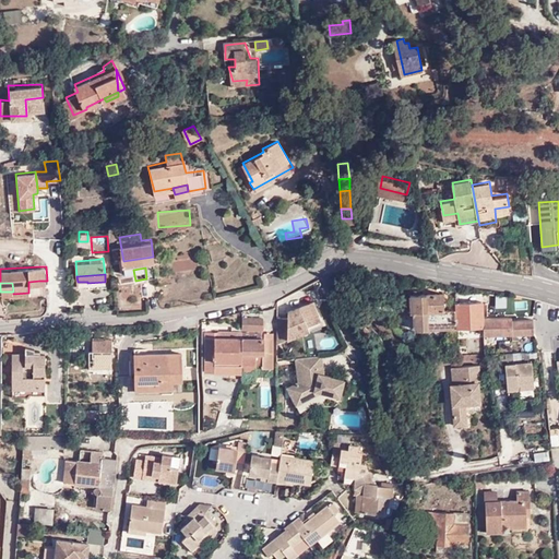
[(120,300),(141,299),(140,283),(119,284),(120,300)]
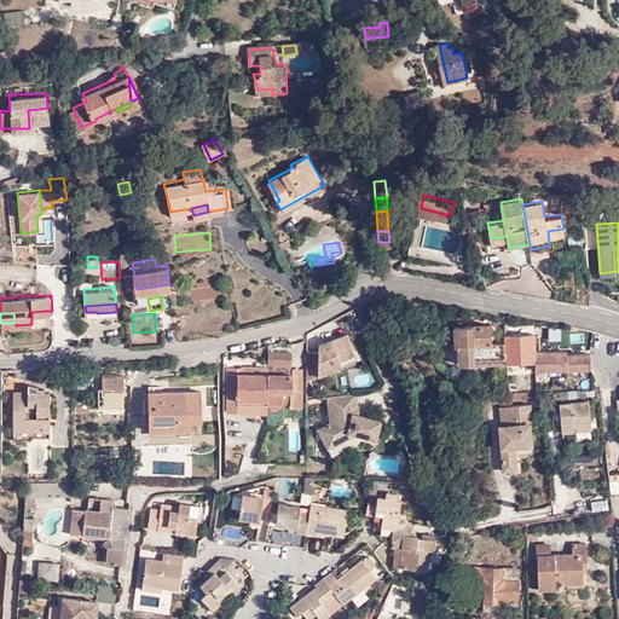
[(493,365),(492,345),(492,327),(455,329),(456,348),(458,348),(458,363),(464,368),(493,365)]
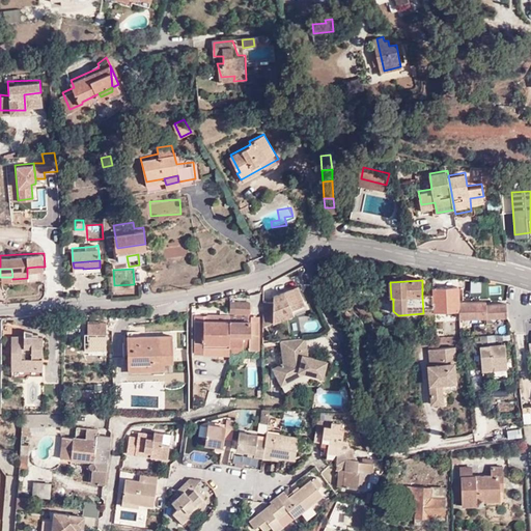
[(467,286),(490,289),(491,283),(468,280),(467,286)]
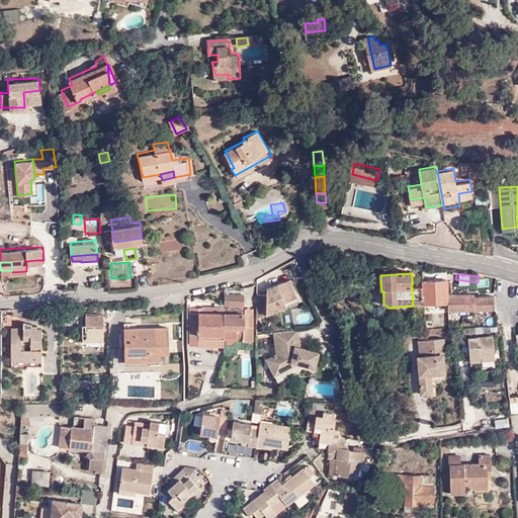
[(264,294),(254,295),(255,319),(285,307),(283,301),(295,295),(288,279),(264,289),(264,294)]
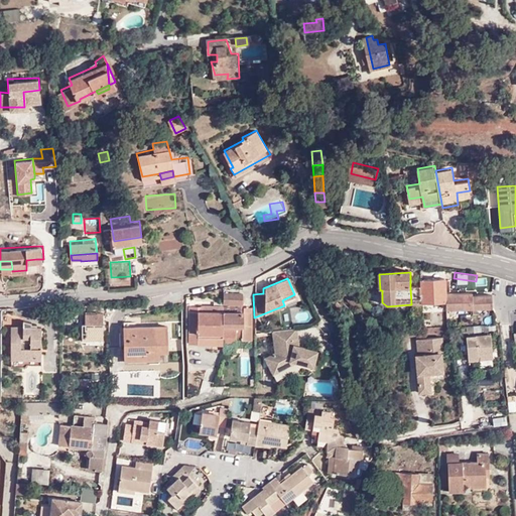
[(421,280),(421,287),(422,303),(445,303),(445,309),(493,308),(492,296),(473,296),(473,293),(445,294),(444,279),(421,280)]
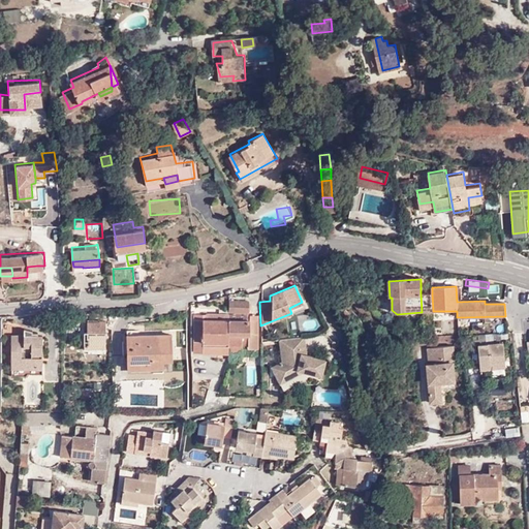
[(432,294),(421,294),(422,312),(428,312),(429,322),(434,322),(433,311),(432,294)]
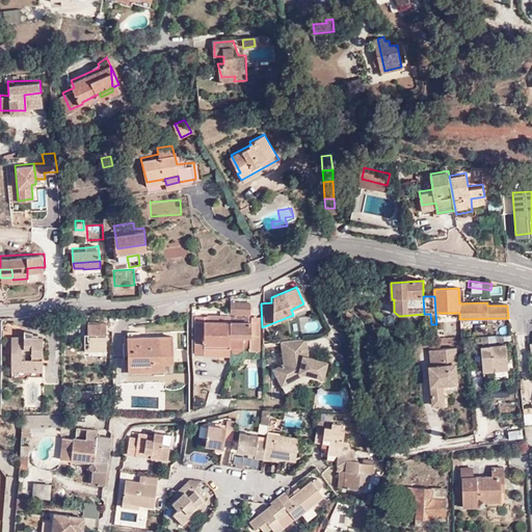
[(250,301),(230,301),(231,313),(234,313),(234,315),(230,315),(231,316),(231,344),(244,344),(244,343),(244,335),(250,335),(250,343),(250,348),(250,355),(261,354),(260,315),(248,315),(248,312),(250,313),(250,301)]
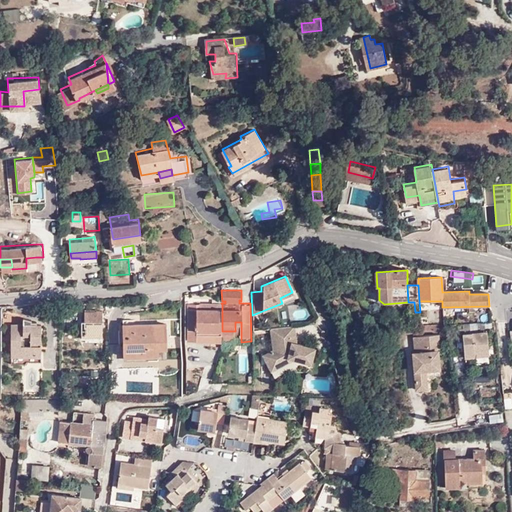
[(344,302),(355,310),(359,304),(350,298),(344,291),(339,295),(344,302)]
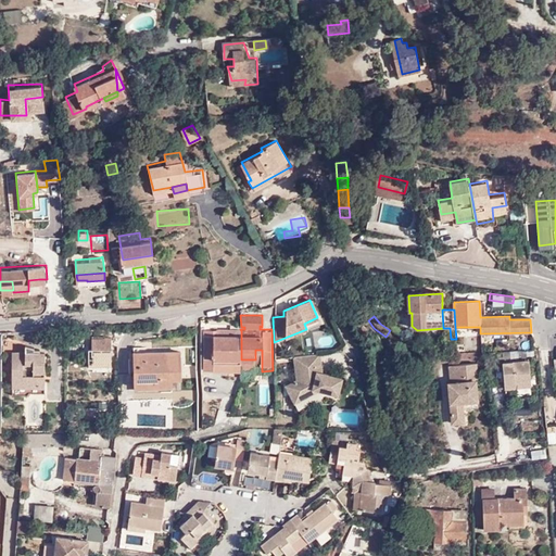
[(319,323),(317,317),(304,324),(306,329),(319,323)]
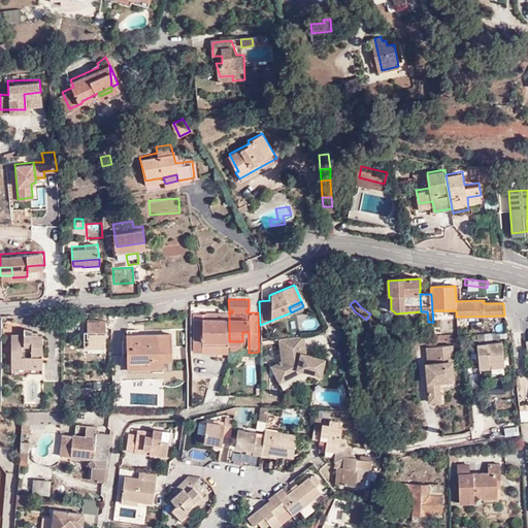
[(319,310),(297,317),(301,329),(323,324),(319,310)]
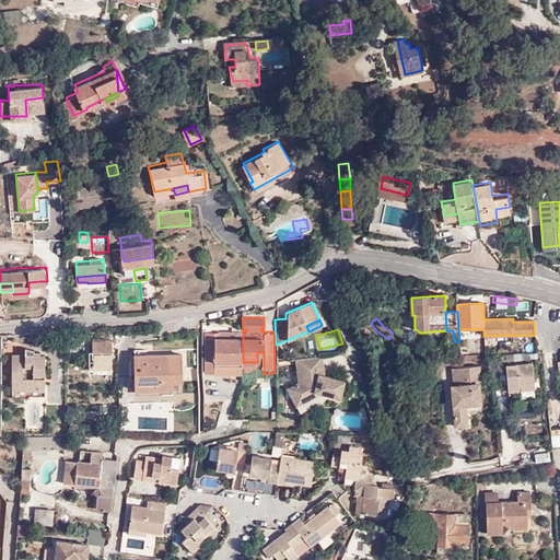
[(207,333),(206,365),(232,365),(242,365),(243,365),(243,362),(243,333),(233,333),(233,338),(220,338),(220,333),(207,333)]
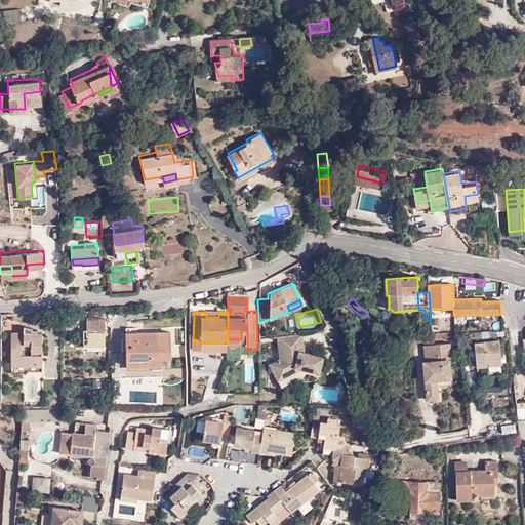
[(87,321),(86,336),(107,336),(107,319),(98,319),(98,321),(87,321)]
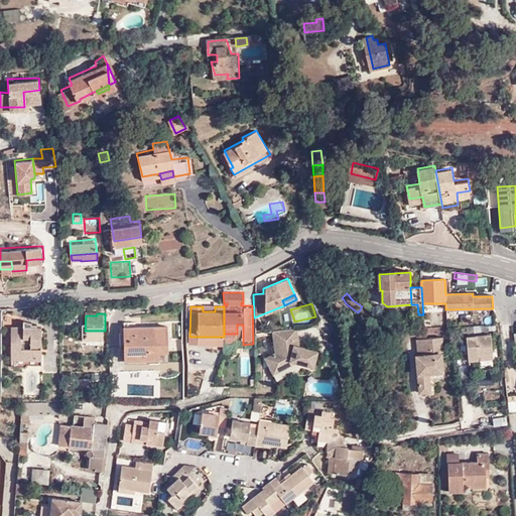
[(38,351),(41,351),(41,328),(37,328),(37,326),(31,325),(31,324),(24,320),(23,328),(13,328),(12,368),(27,368),(28,365),(41,365),(41,359),(38,359),(38,351)]
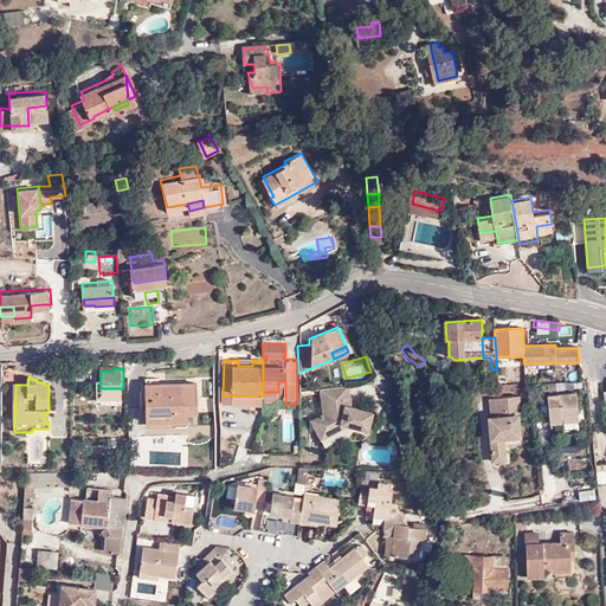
[(198,382),(148,384),(147,389),(147,423),(187,421),(187,413),(198,413),(198,382)]
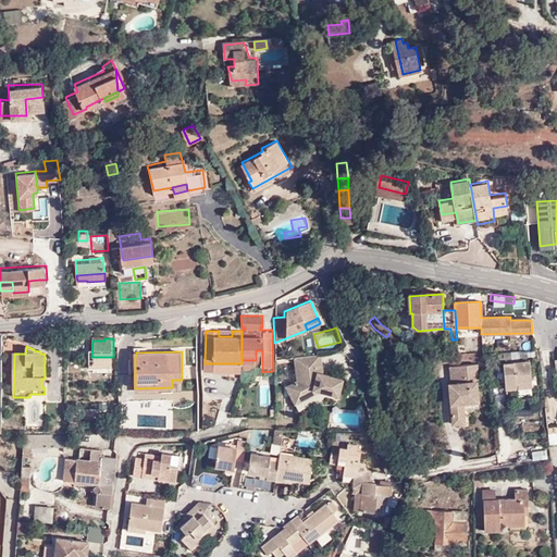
[(317,355),(295,358),(298,381),(287,386),(296,403),(309,396),(308,393),(316,390),(320,391),(339,395),(343,378),(323,373),(319,372),(317,355)]
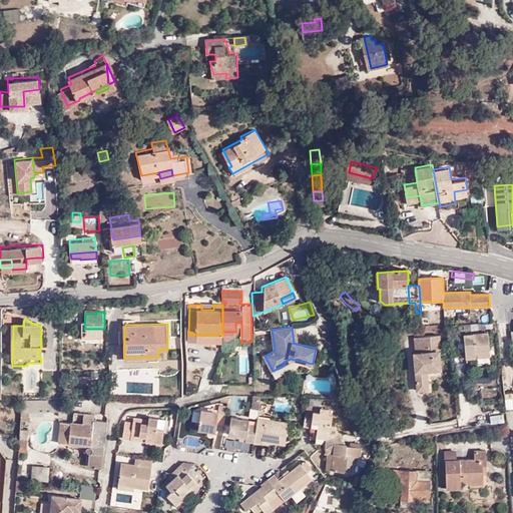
[(235,332),(222,332),(222,335),(223,341),(235,341),(235,332)]
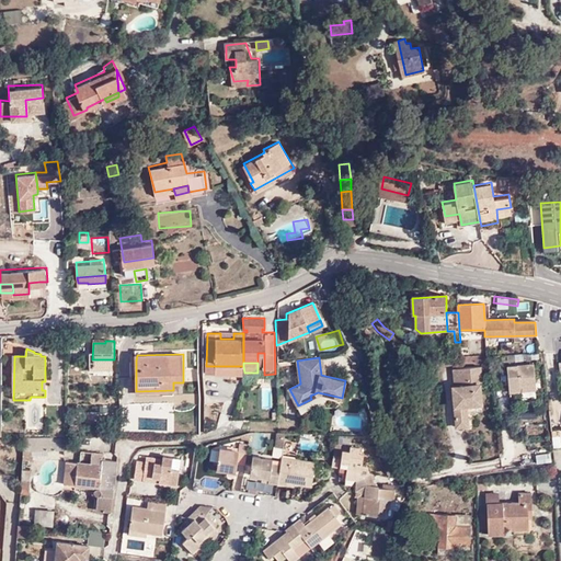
[(242,366),(232,366),(232,375),(242,375),(242,366)]
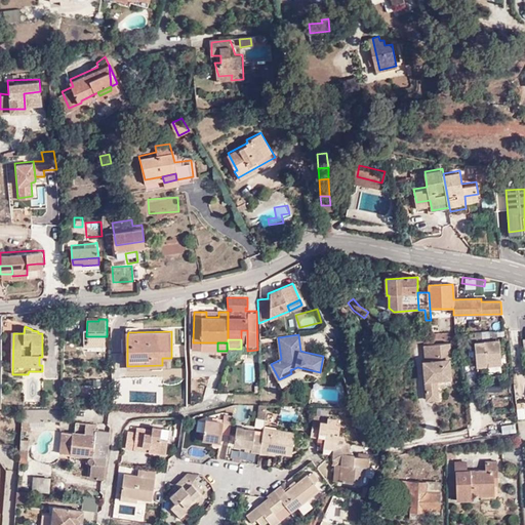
[(486,362),(501,361),(500,342),(475,345),(477,368),(487,367),(486,362)]
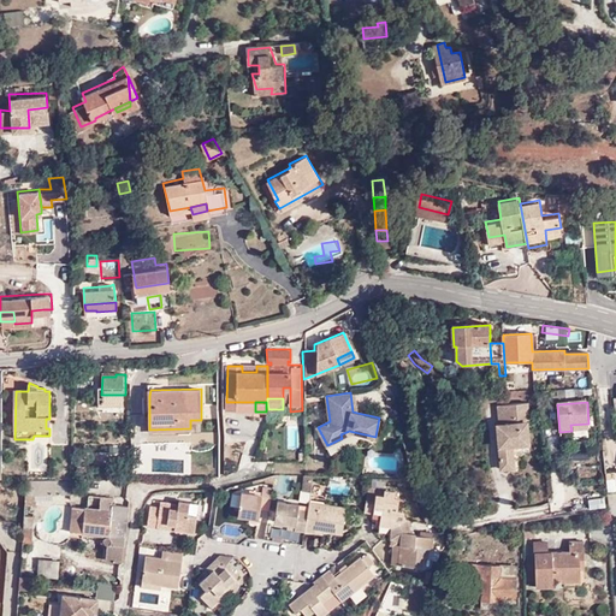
[(499,446),(501,461),(514,460),(513,446),(529,444),(527,424),(531,424),(528,404),(499,407),(501,426),(497,426),(498,440),(502,440),(502,446),(499,446)]
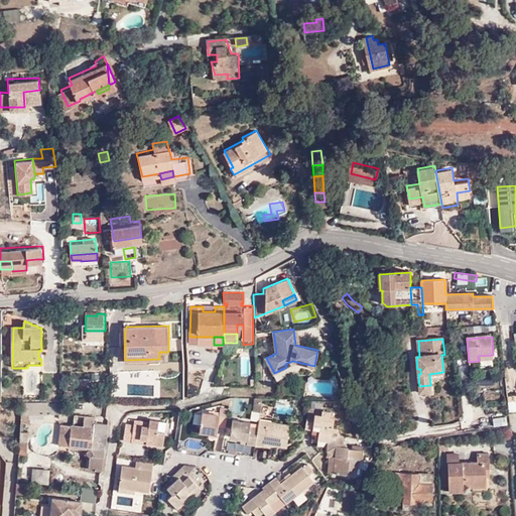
[(29,381),(37,382),(38,374),(30,372),(29,381)]
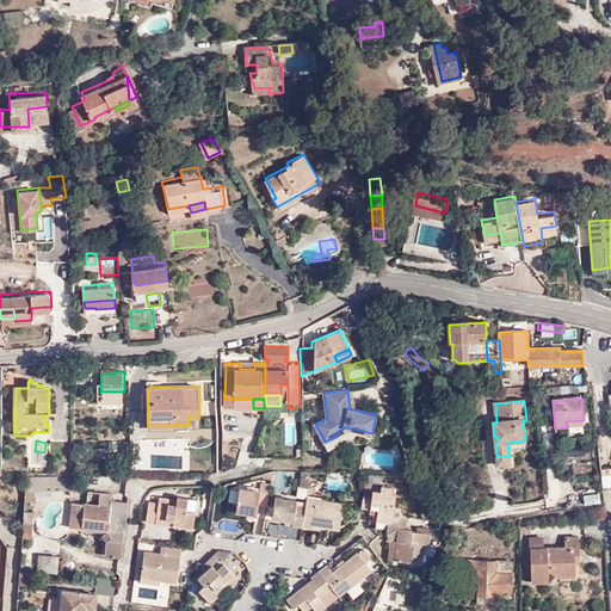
[(511,466),(510,456),(497,457),(498,467),(511,466)]
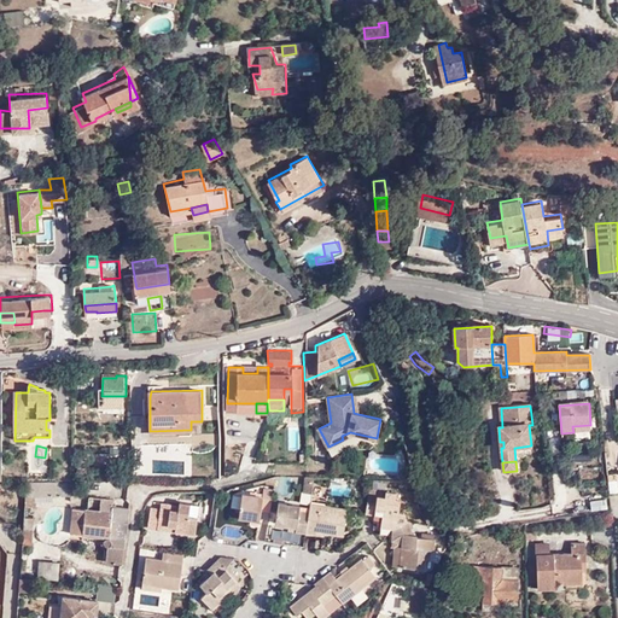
[(268,477),(254,483),(255,485),(267,482),(267,485),(275,485),(277,476),(268,477)]
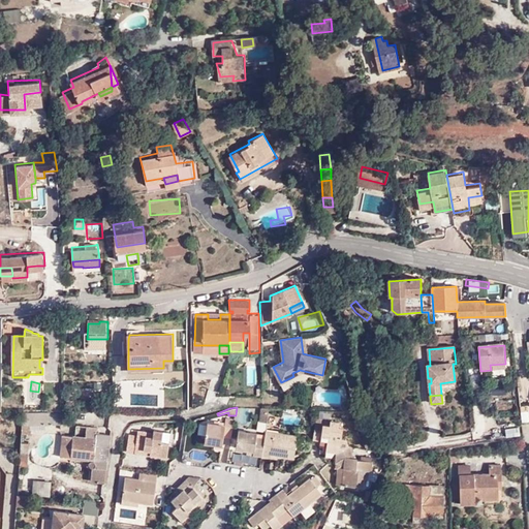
[(270,408),(261,408),(259,421),(268,423),(269,417),(270,408)]
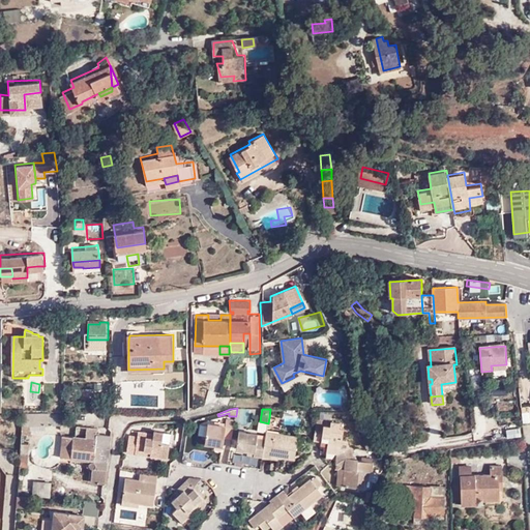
[(60,414),(23,413),(22,434),(29,434),(29,424),(60,425),(60,414)]
